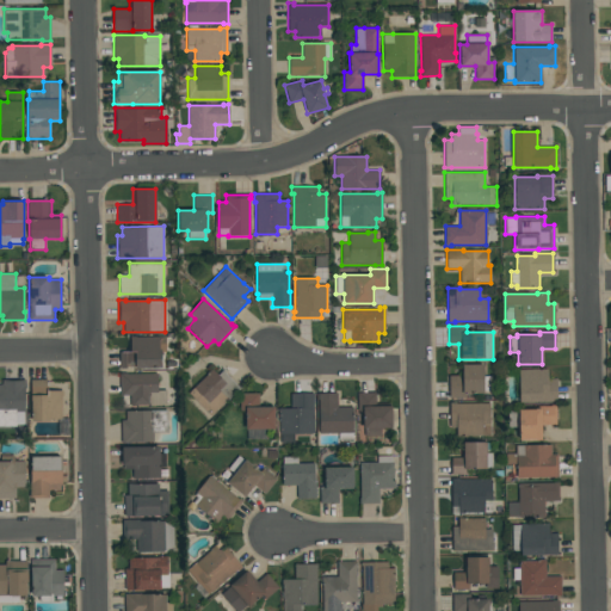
[(161,368),(119,368),(119,351),(130,351),(130,337),(165,337),(166,352),(161,352),(161,368)]
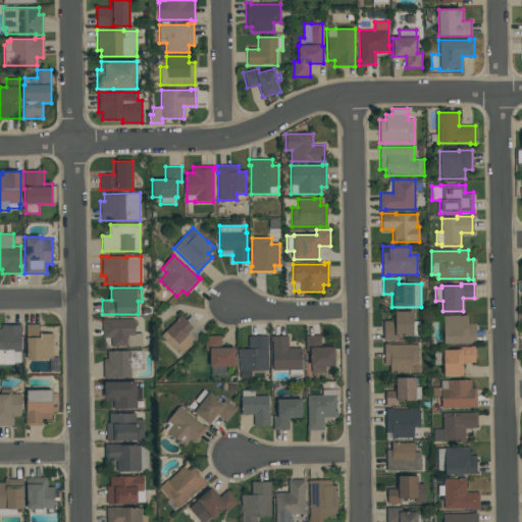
[(383,320),(395,320),(395,311),(413,311),(413,320),(414,320),(414,321),(419,321),(419,334),(413,334),(413,336),(398,336),(398,340),(383,340),(383,320)]
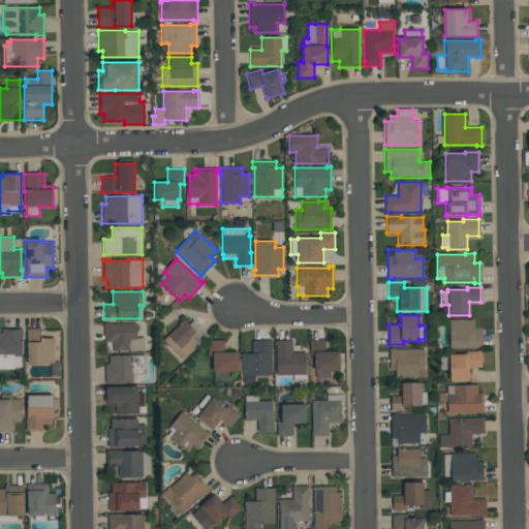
[(183,361),(163,340),(179,324),(178,324),(183,319),(188,324),(192,320),(208,336),(183,361)]
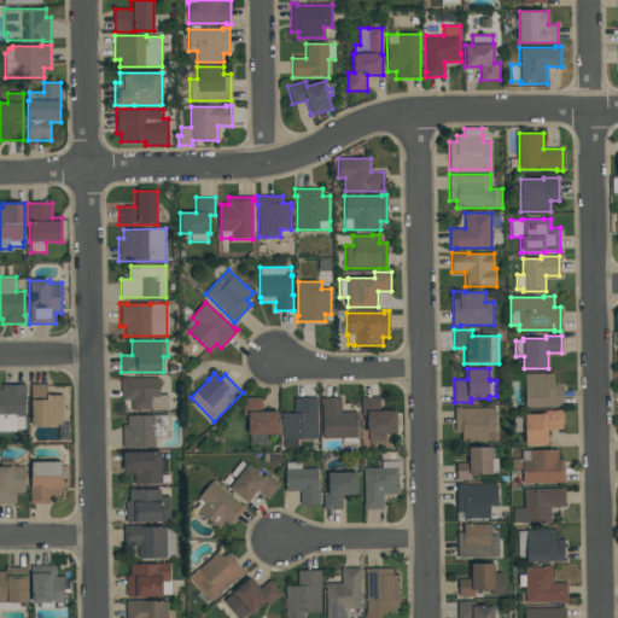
[(563,407),(548,407),(525,407),(525,373),(554,373),(554,383),(563,383),(563,407)]
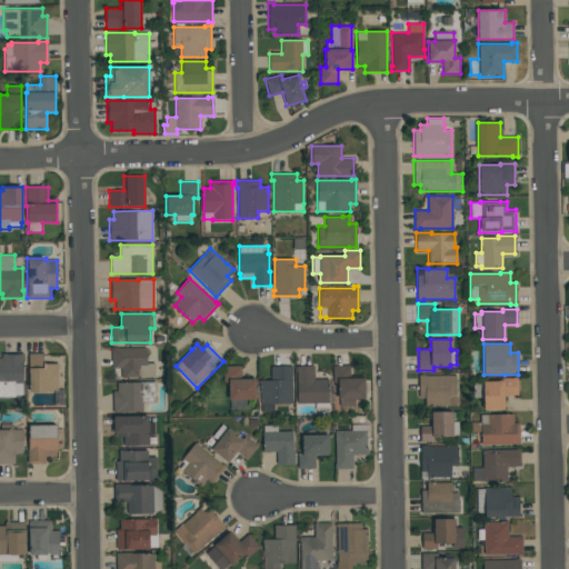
[(121,378),(121,368),(112,368),(112,348),(147,348),(147,363),(155,363),(155,377),(127,377),(127,378),(121,378)]
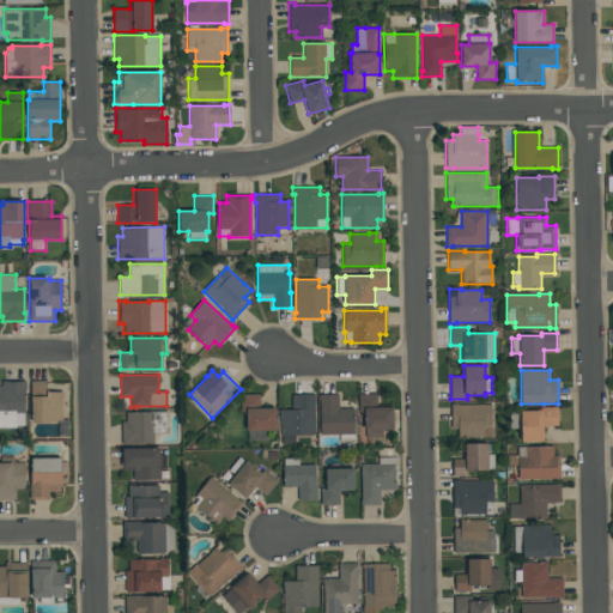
[(0,386),(2,386),(2,381),(26,381),(26,390),(24,390),(24,413),(16,413),(16,428),(0,428),(0,386)]
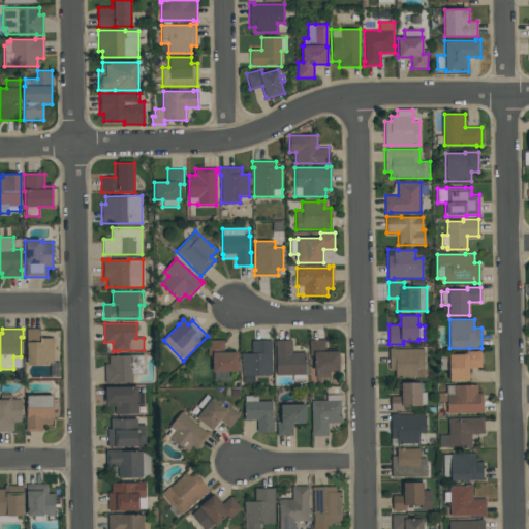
[(26,365),(26,329),(40,329),(40,338),(55,338),(55,343),(54,343),(54,363),(42,363),(42,365),(26,365)]
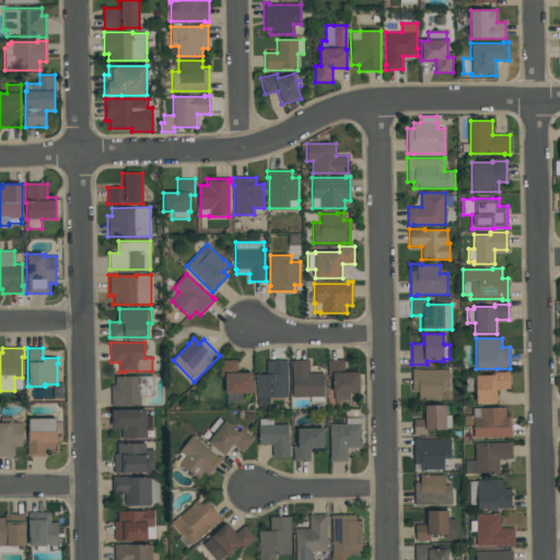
[(287,397),(269,397),(269,406),(257,406),(257,397),(256,397),(256,374),(266,374),(266,360),(287,360),(287,397)]
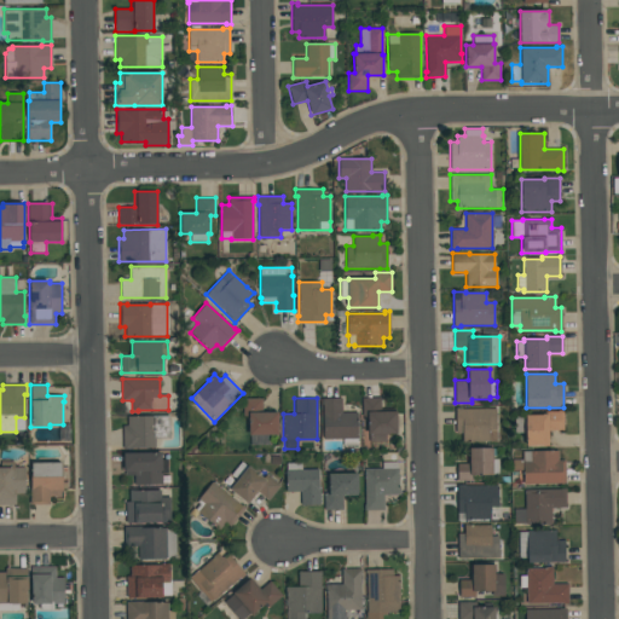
[(322,398),(342,398),(342,412),(358,412),(358,439),(357,439),(357,446),(343,446),(343,439),(323,439),(323,405),(322,405),(322,398)]
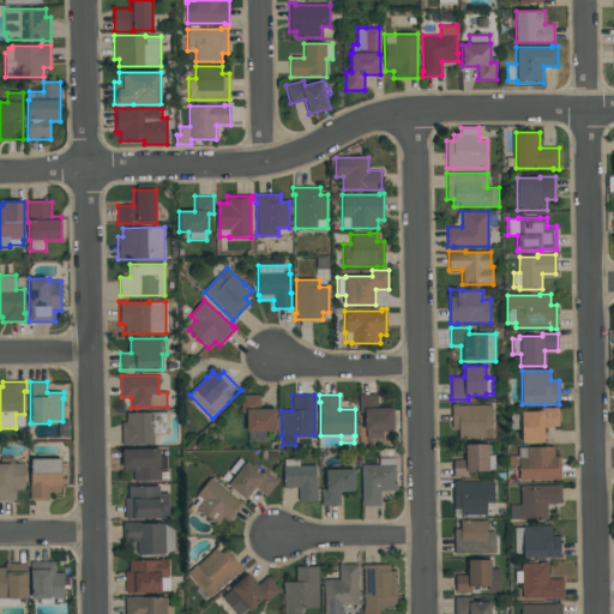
[(383,438),(366,438),(366,431),(365,431),(365,417),(361,417),(361,411),(360,411),(359,395),(378,395),(378,408),(393,408),(393,431),(383,431),(383,438)]
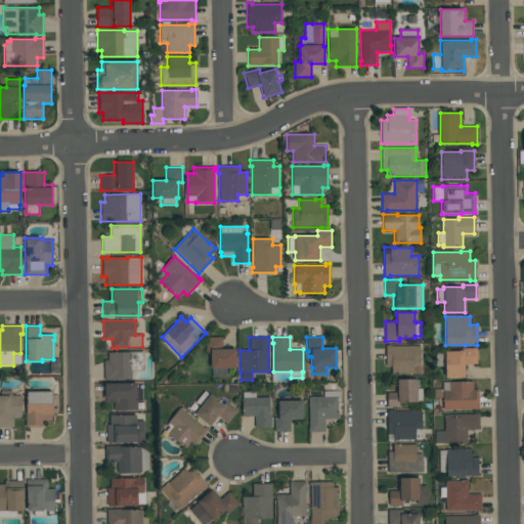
[(222,348),(235,348),(235,368),(228,368),(228,376),(212,376),(212,367),(210,367),(210,352),(206,352),(206,338),(222,338),(222,348)]
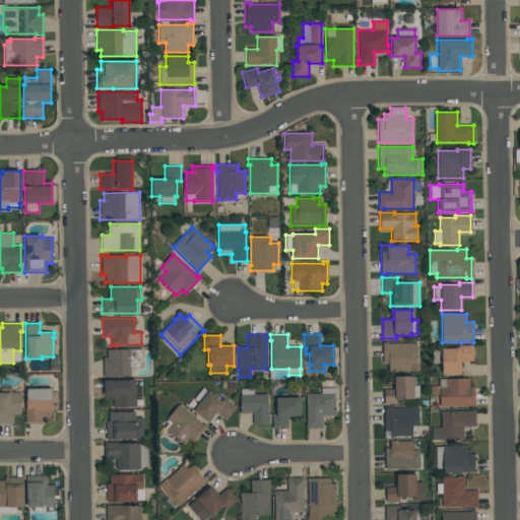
[(416,371),(388,371),(388,363),(382,363),(382,342),(388,342),(388,343),(416,343),(416,371)]
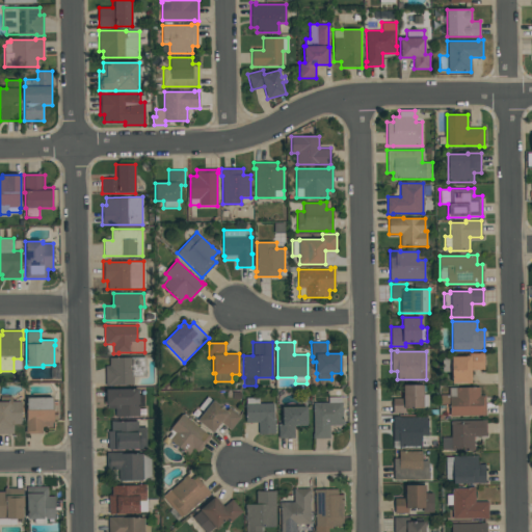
[(451,356),(468,356),(468,353),(479,353),(479,352),(484,352),(484,370),(471,370),(471,383),(451,383),(451,356)]
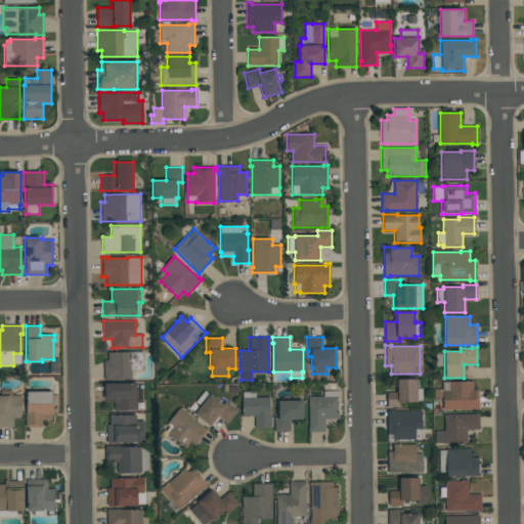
[(107,352),(143,352),(143,370),(132,370),(132,379),(103,379),(103,360),(107,360),(107,352)]
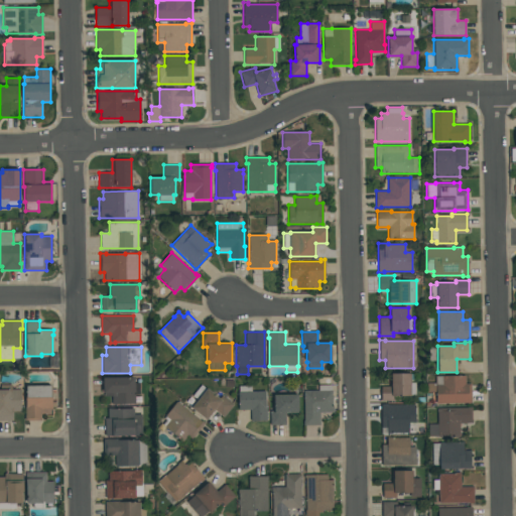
[(410,373),(410,383),(415,383),(415,396),(394,396),(394,400),(381,400),(381,386),(389,386),(389,373),(410,373)]
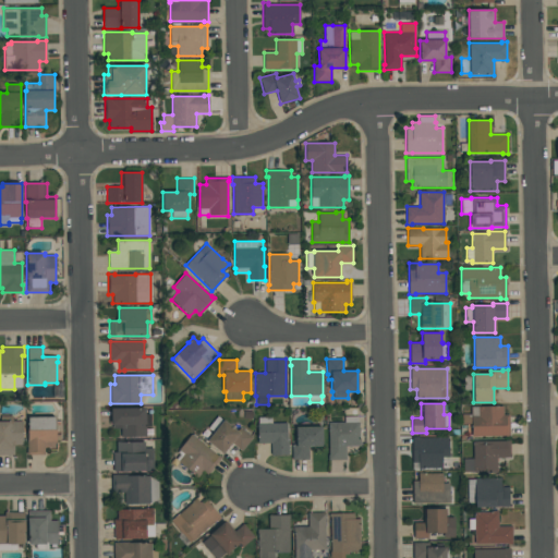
[(509,436),(472,436),(472,424),(462,424),(462,414),(471,414),(471,407),(502,407),(502,415),(509,415),(509,436)]
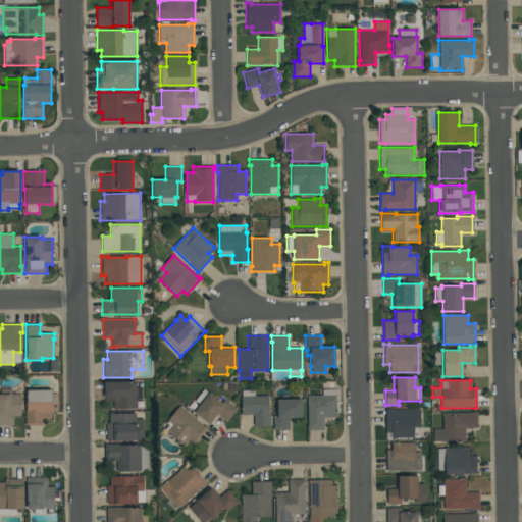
[(104,381),(137,381),(137,387),(141,387),(141,399),(137,399),(137,409),(113,409),(113,401),(106,401),(106,398),(104,398),(104,381)]
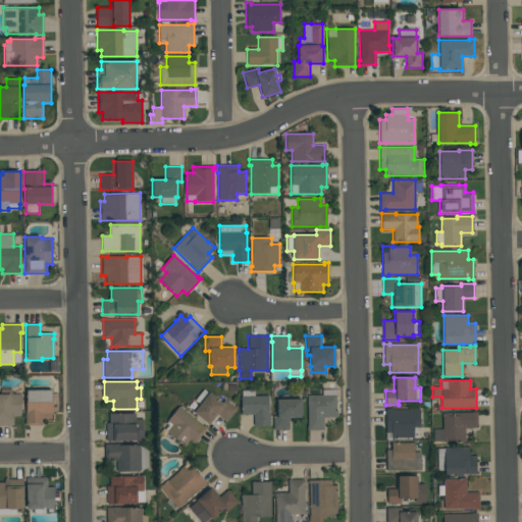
[(0,425),(0,389),(12,389),(12,394),(21,394),(21,416),(13,416),(13,425),(0,425)]
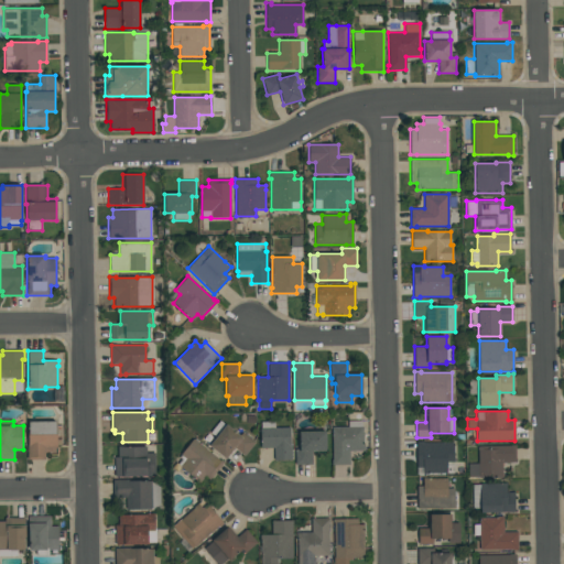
[(225,459),(208,446),(216,437),(210,433),(219,421),(226,425),(226,424),(239,435),(242,432),(256,442),(245,456),(235,447),(225,459)]
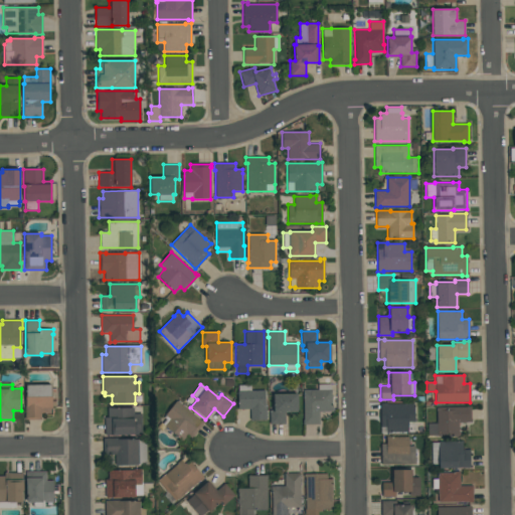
[(237,409),(237,390),(238,390),(238,384),(250,384),(250,390),(265,390),(265,406),(266,406),(266,419),(250,419),(250,409),(237,409)]
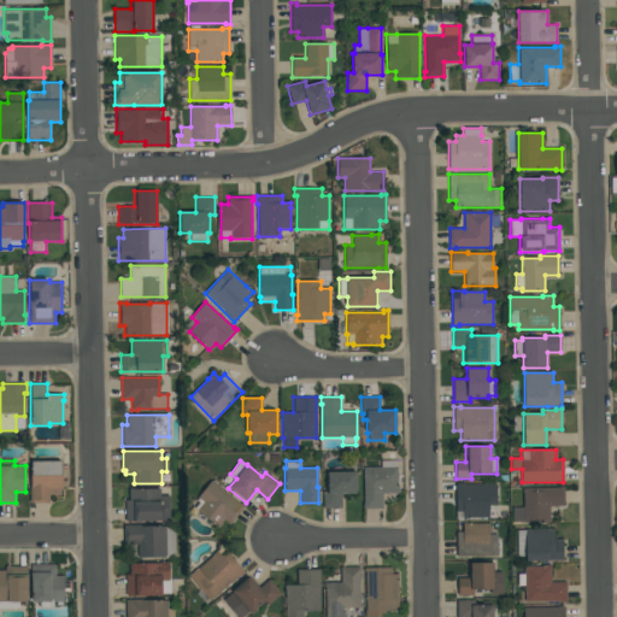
[(399,493),(382,493),(382,509),(363,509),(363,503),(363,468),(381,468),(381,460),(397,460),(397,466),(398,466),(398,485),(399,485),(399,493)]
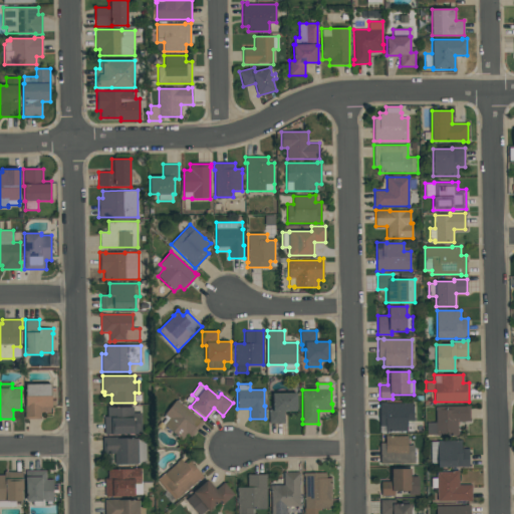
[(25,419),(25,405),(25,396),(26,396),(26,384),(50,384),(50,396),(52,396),(52,408),(40,408),(40,419),(25,419)]
